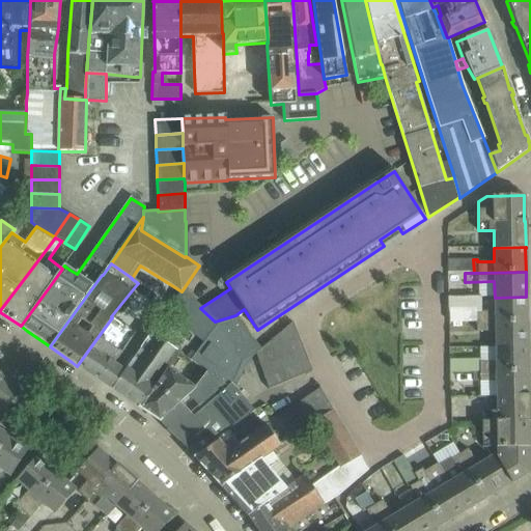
[(215,322),(182,291),(162,318),(173,326),(178,320),(196,335),(187,345),(196,352),(218,325),(215,322)]
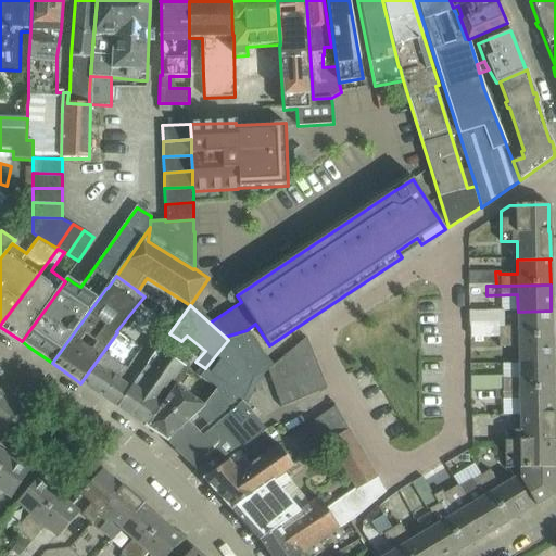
[(470,311),(470,337),(498,337),(498,338),(552,337),(551,311),(518,312),(518,326),(505,326),(505,311),(470,311)]
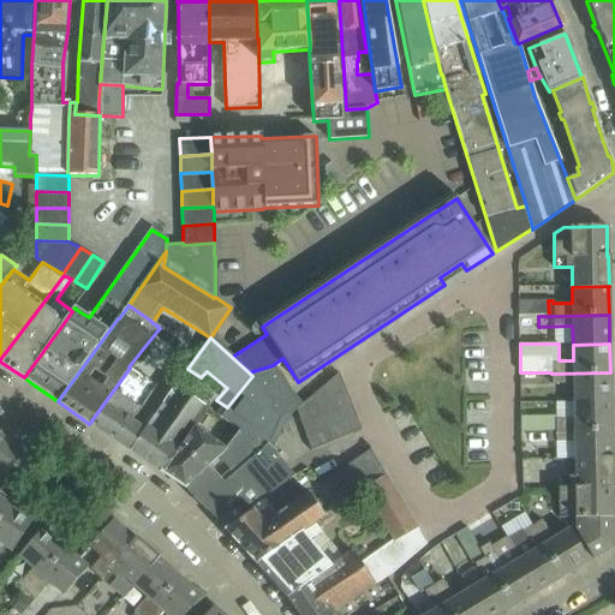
[(280,378),(273,365),(249,372),(252,376),(227,407),(221,417),(239,429),(237,431),(263,451),(267,447),(272,451),(273,448),(285,423),(296,407),(300,405),(280,378)]
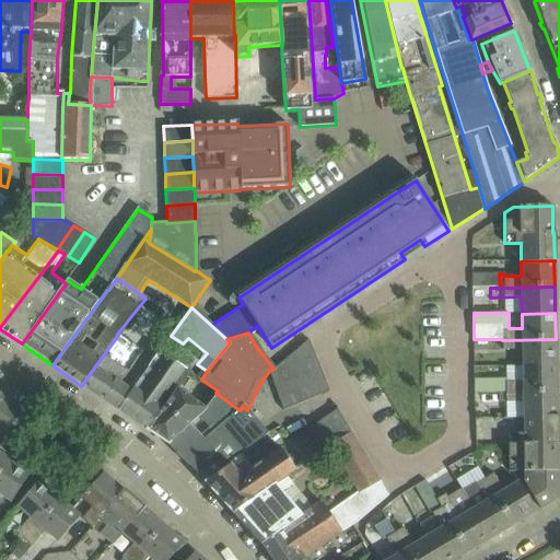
[(120,382),(142,349),(118,335),(81,386),(118,411),(133,389),(132,388),(120,382)]
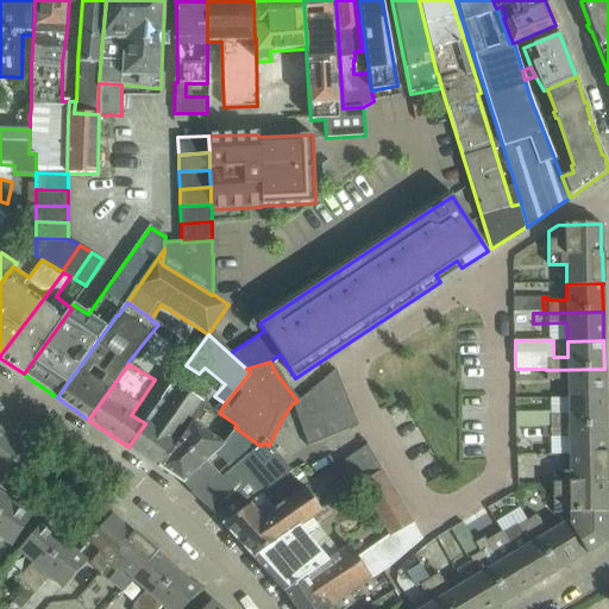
[(318,396),(343,385),(336,368),(314,387),(318,396)]
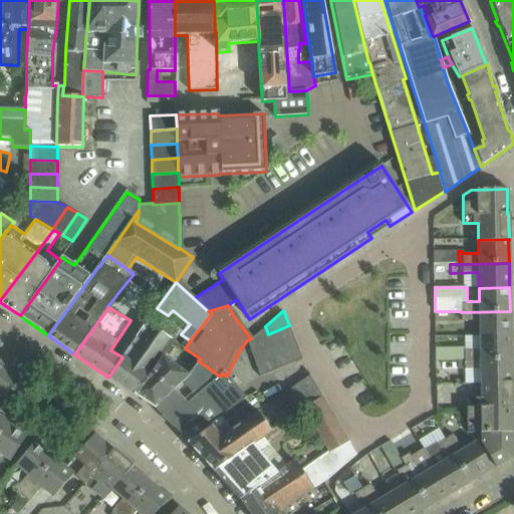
[(511,335),(510,311),(461,312),(461,319),(479,319),(479,336),(511,335)]
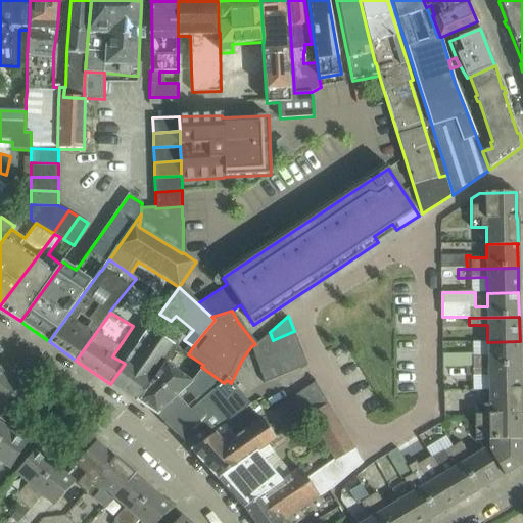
[(139,402),(167,363),(178,346),(177,345),(182,339),(153,320),(124,363),(125,364),(110,384),(139,402)]
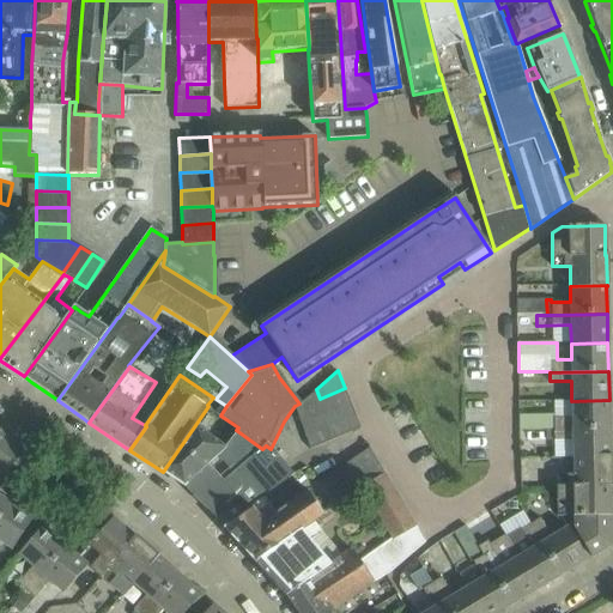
[(351,402),(345,388),(320,399),(326,412),(351,402)]
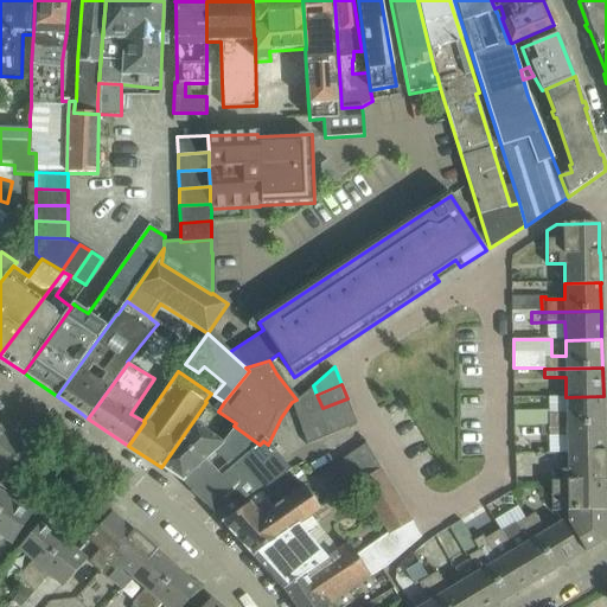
[(323,408),(317,395),(313,385),(296,400),(292,402),(298,417),(323,408)]
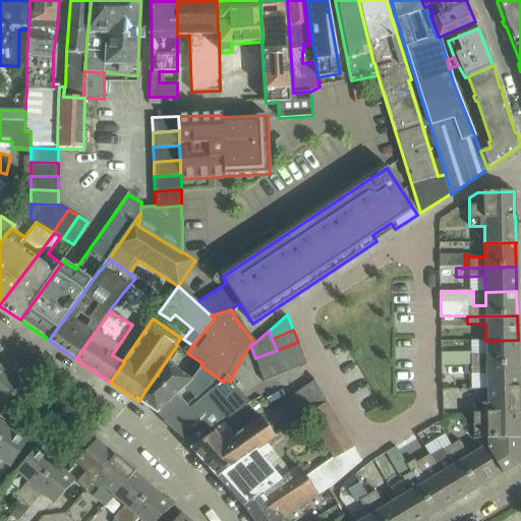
[(518,364),(518,340),(485,341),(486,354),(470,355),(470,365),(518,364)]
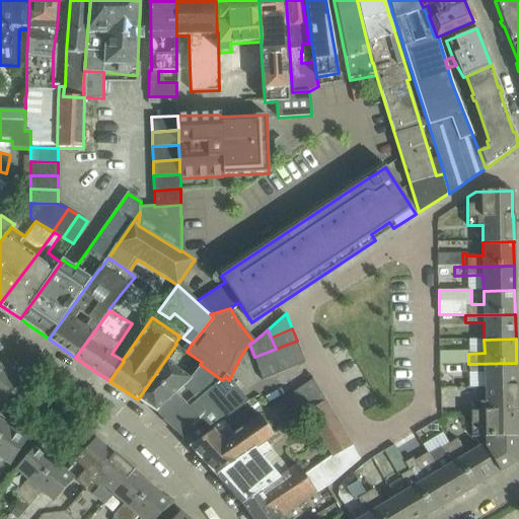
[(301,352),(297,341),(276,349),(280,360),(301,352)]
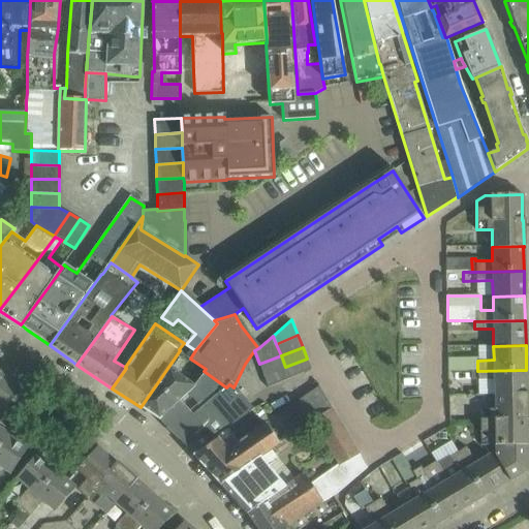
[(263,375),(285,367),(281,355),(259,364),(263,375)]
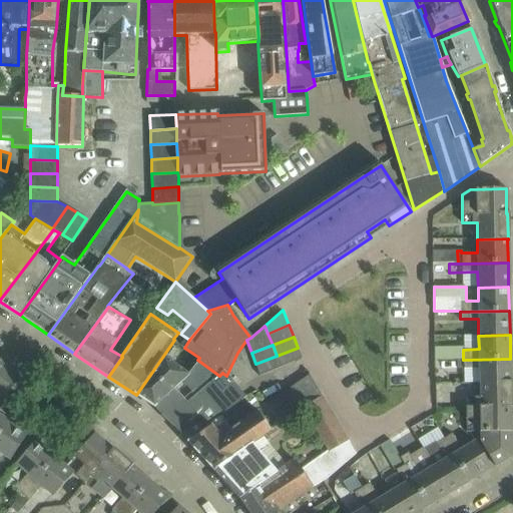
[(281,367),(302,359),(298,348),(277,356),(281,367)]
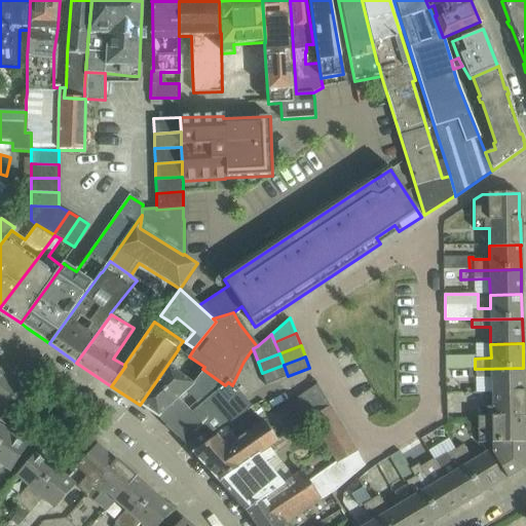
[(193,383),(167,365),(140,405),(158,418),(177,402),(194,386),(192,384),(193,383)]
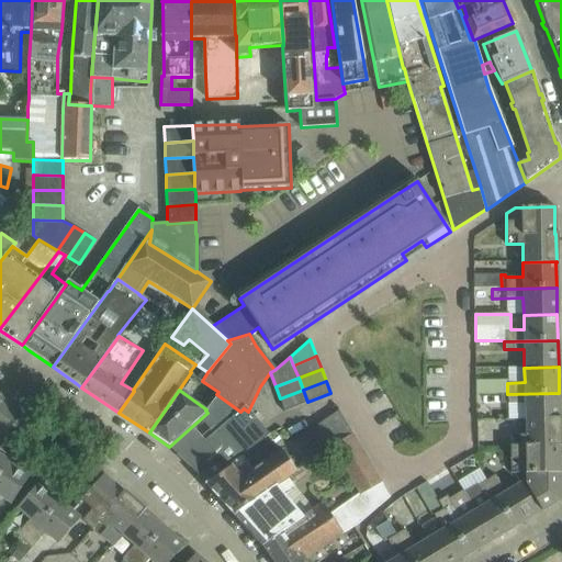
[(307,402),(303,390),(280,398),(284,412),(307,402)]
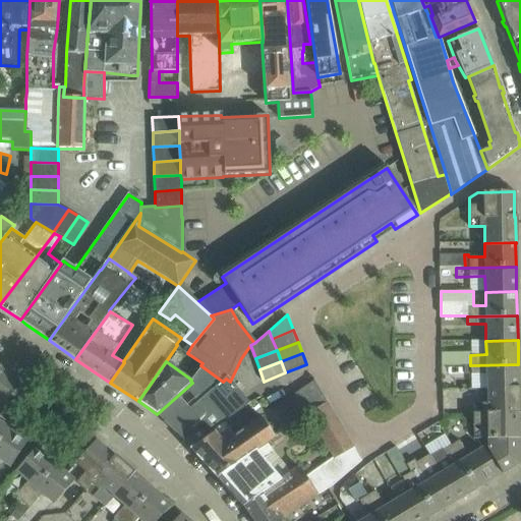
[(470,365),(464,365),(465,374),(471,374),(486,373),(487,390),(520,389),(520,388),(519,388),(518,364),(470,365)]
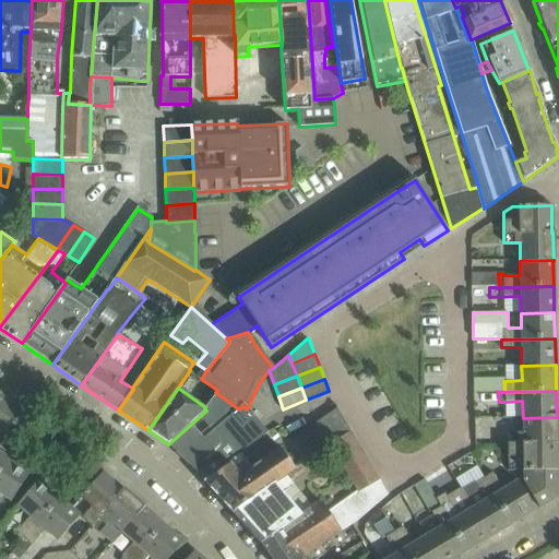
[(242,456),(242,454),(268,431),(248,407),(247,409),(242,406),(239,409),(215,392),(205,407),(204,408),(206,411),(188,427),(214,452),(197,472),(206,483),(242,456)]
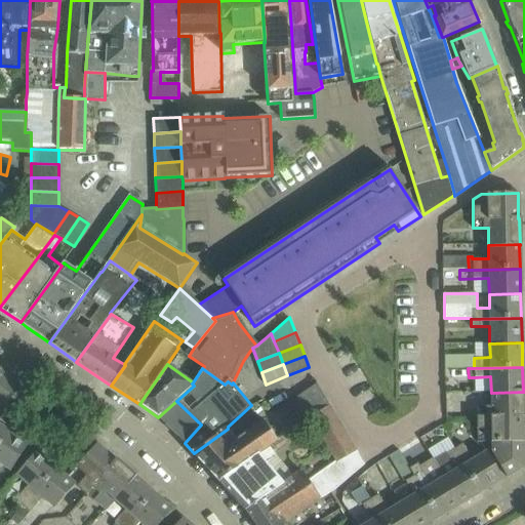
[(0,409),(2,411),(19,386),(0,371),(0,409)]
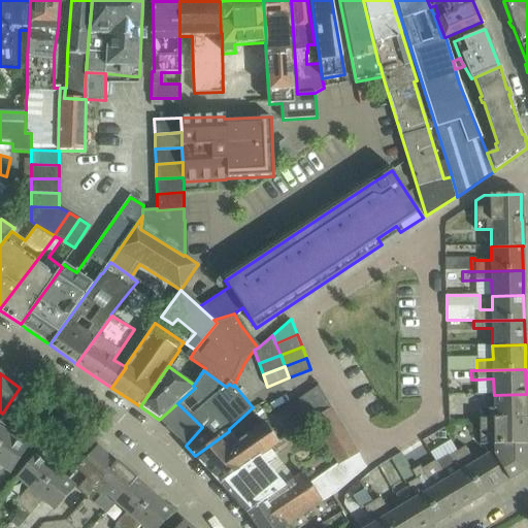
[(331,407),(319,386),(305,394),(319,416),(331,407)]
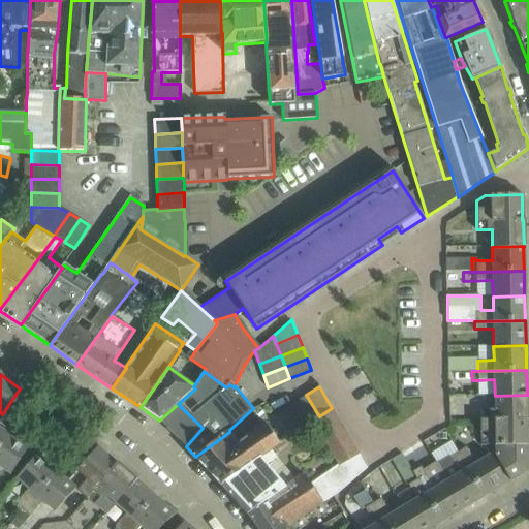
[(319,416),(306,395),(300,398),(285,408),(300,431),(319,416)]
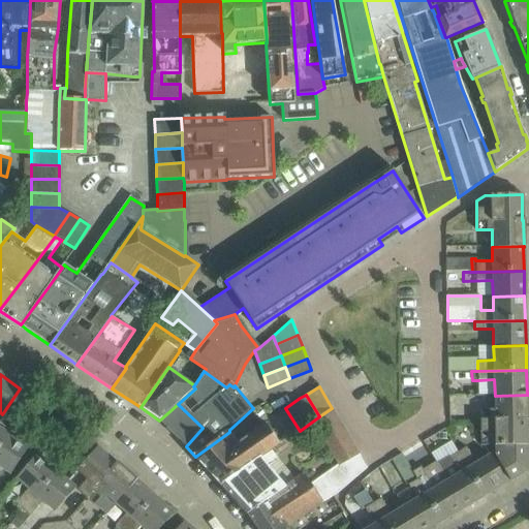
[(528,419),(528,395),(495,396),(495,408),(481,409),(481,442),(495,442),(495,433),(512,432),(512,444),(527,444),(527,419),(528,419)]
